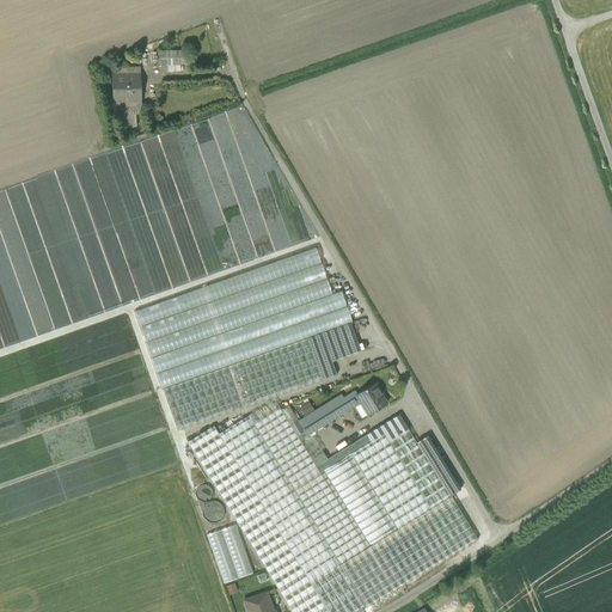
[(157,53),(157,66),(167,66),(181,66),(184,66),(184,53),(157,53)]
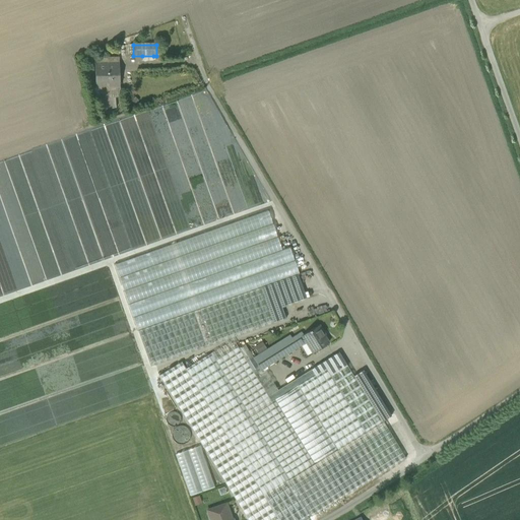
[(96,65),(96,88),(98,88),(120,87),(120,65),(96,65)]
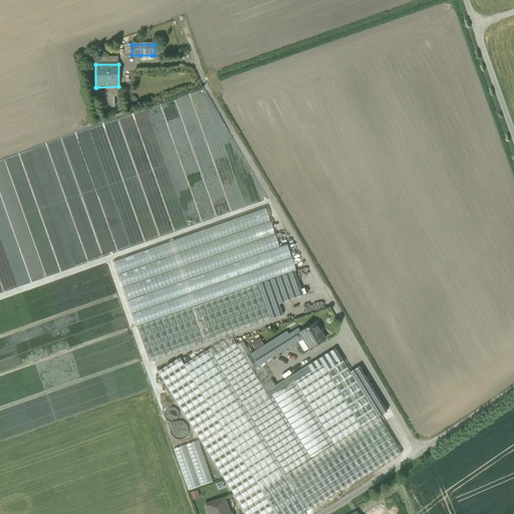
[(118,86),(96,87),(96,97),(100,97),(114,97),(118,96),(118,86)]
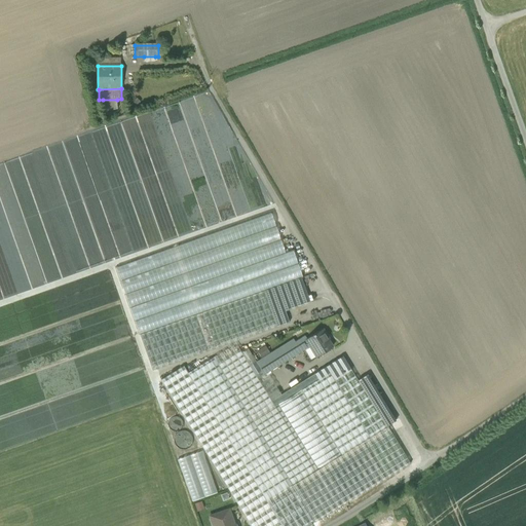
[(117,100),(103,100),(105,111),(117,110),(117,100)]
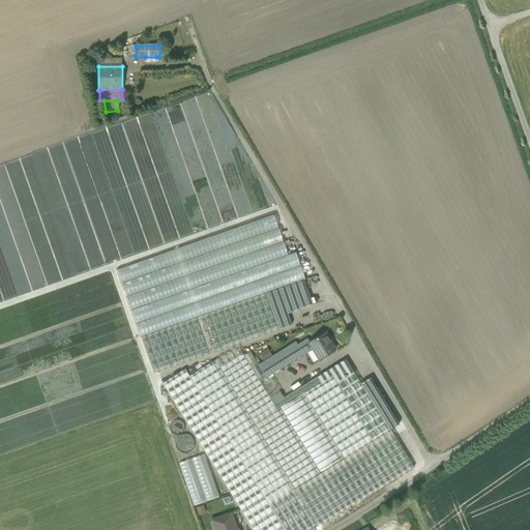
[(141,337),(153,374),(291,325),(287,314),(285,306),(310,298),(303,281),(141,337)]
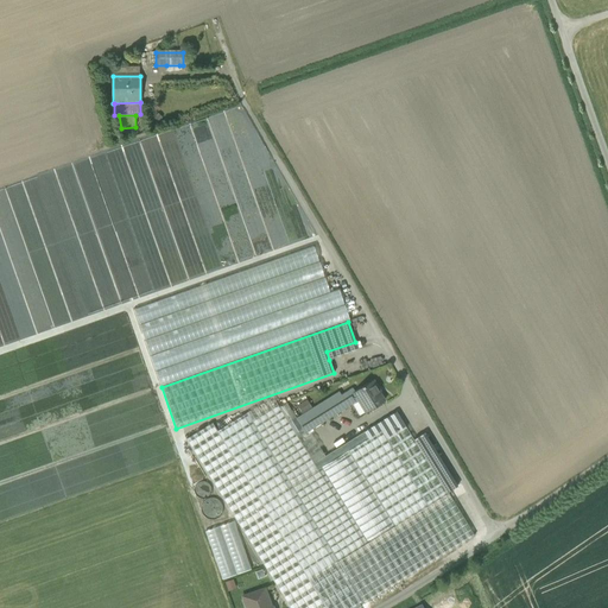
[(327,352),(329,360),(362,348),(360,340),(355,342),(327,352)]
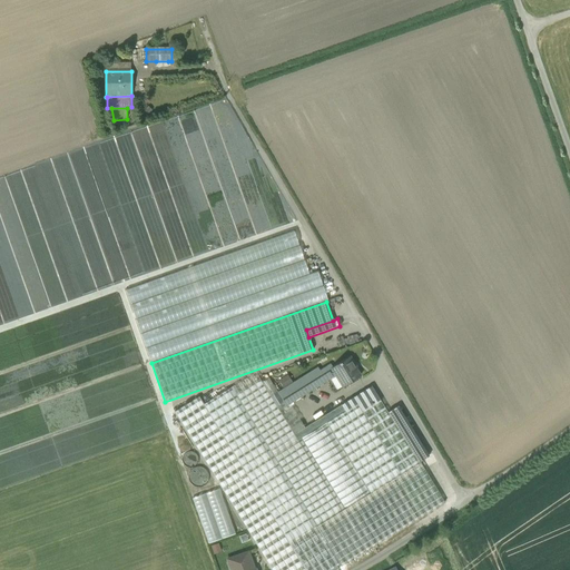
[(350,356),(332,367),(332,369),(335,375),(343,387),(360,376),(352,364),(354,363),(350,356)]
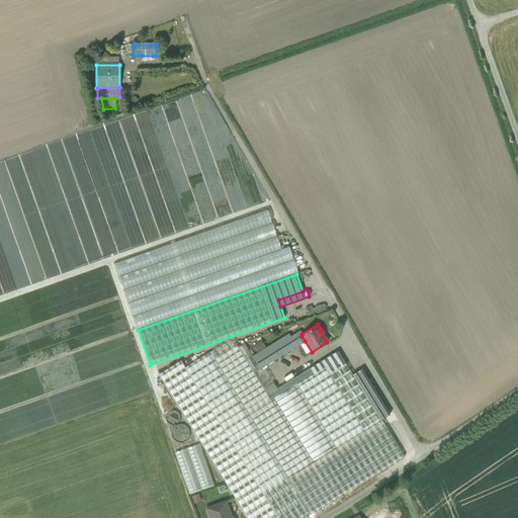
[(274,360),(305,341),(301,335),(301,334),(299,331),(290,337),(288,335),(266,348),(274,360)]
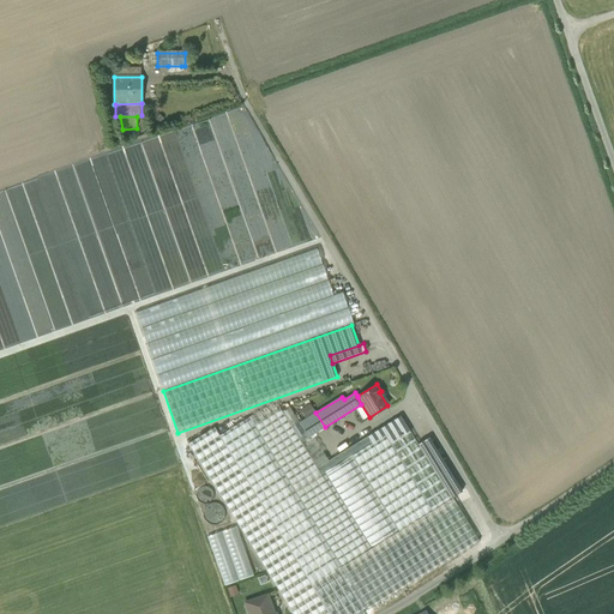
[(276,402),(250,417),(253,425),(280,409),(276,402)]
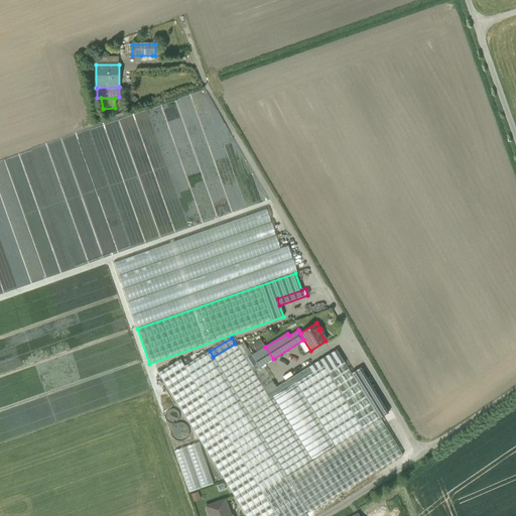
[(265,347),(260,340),(252,345),(256,352),(265,347)]
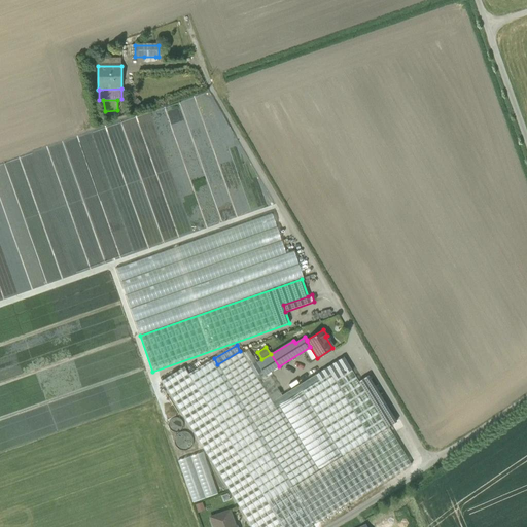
[(248,350),(240,351),(250,367),(256,363),(248,350)]
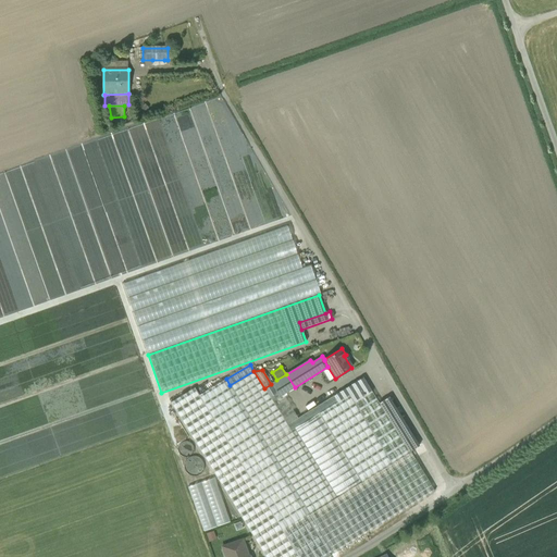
[(170,403),(264,556),(322,556),(332,552),(333,554),(434,491),(410,452),(419,446),(390,397),(379,404),(363,379),(350,386),(349,387),(353,392),(337,403),(333,396),(297,418),(294,412),(284,419),(270,397),(264,388),(254,371),(230,385),(226,379),(199,395),(195,388),(170,403)]
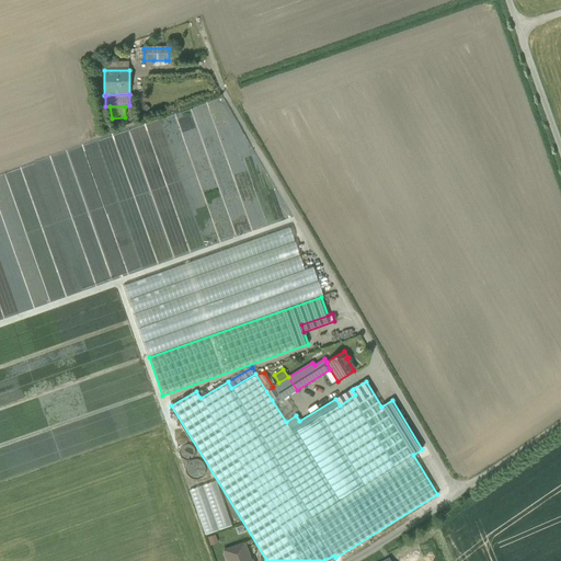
[(278,396),(282,400),(285,398),(297,390),(288,377),(273,387),(278,396)]
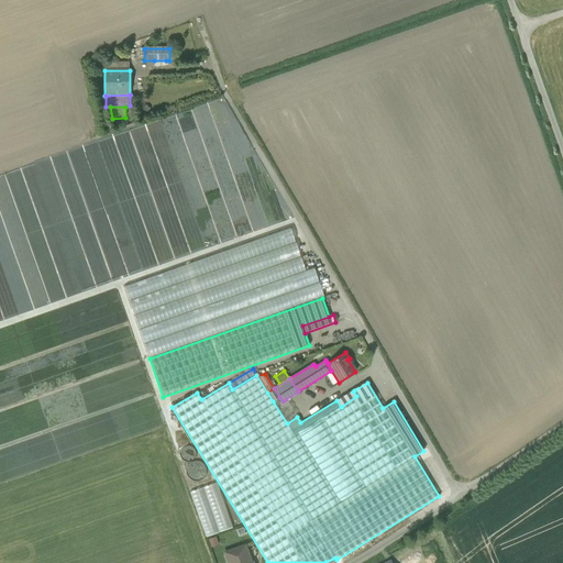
[(267,393),(273,401),(279,397),(274,388),(267,393)]
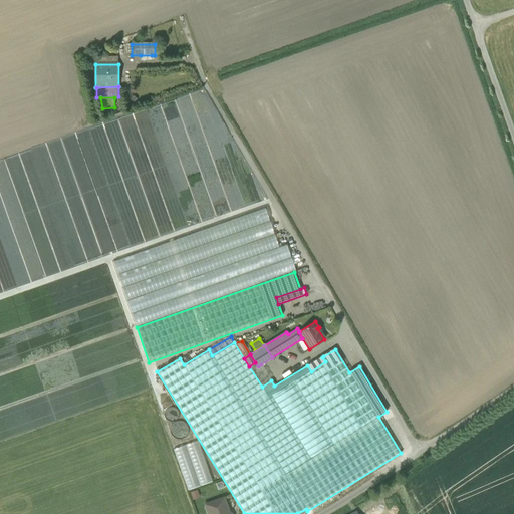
[(309,364),(312,369),(325,361),(322,357),(323,356),(322,356),(309,364)]
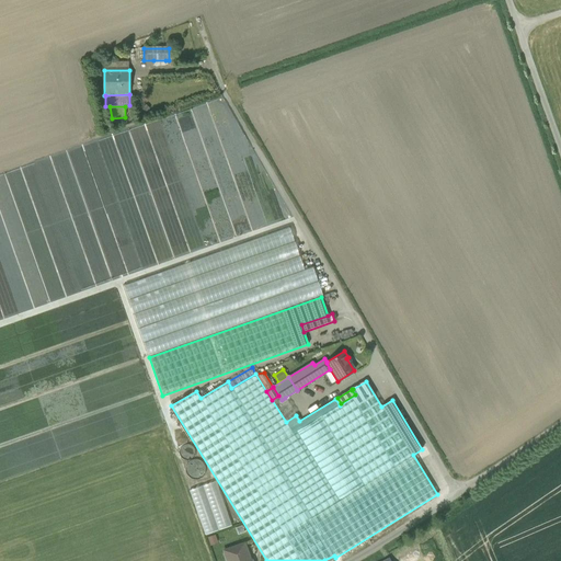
[(296,415),(285,398),(282,400),(278,396),(272,400),(286,422),(296,415)]
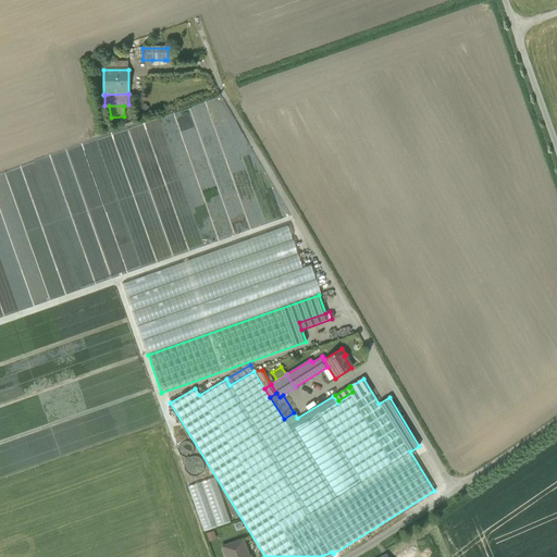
[(181,444),(178,452),(184,457),(192,455),(194,447),(188,442),(181,444)]
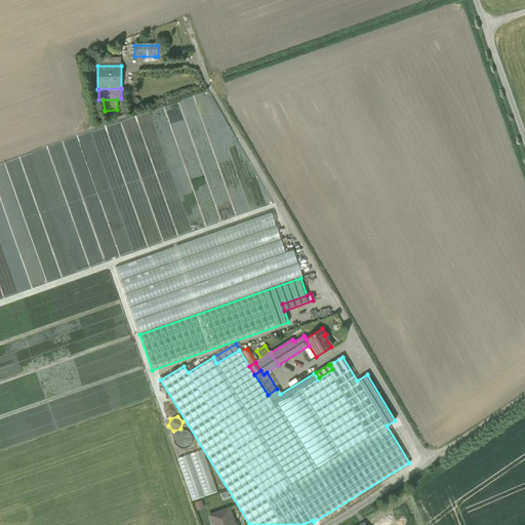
[(174,435),(174,442),(178,448),(186,448),(192,444),(192,437),(188,431),(180,431),(174,435)]
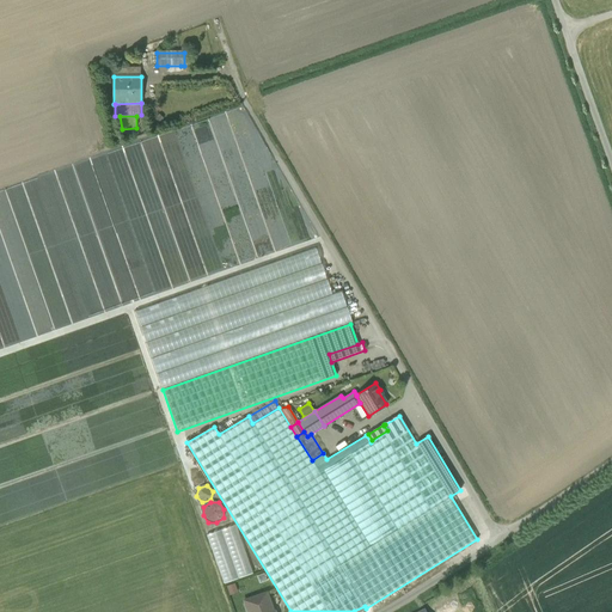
[(236,524),(204,533),(221,583),(251,574),(236,524)]
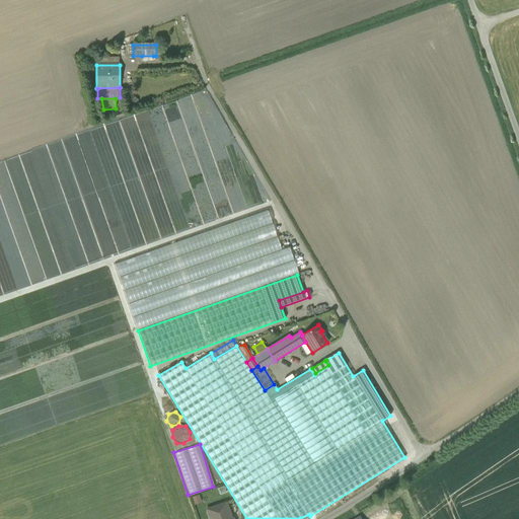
[(226,493),(223,486),(217,489),(220,496),(226,493)]
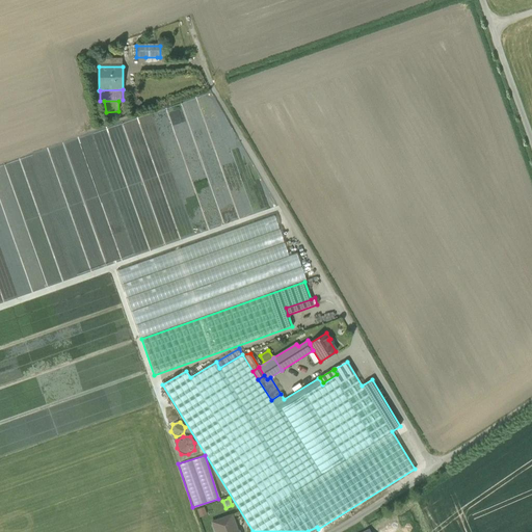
[(207,515),(204,507),(196,509),(200,517),(207,515)]
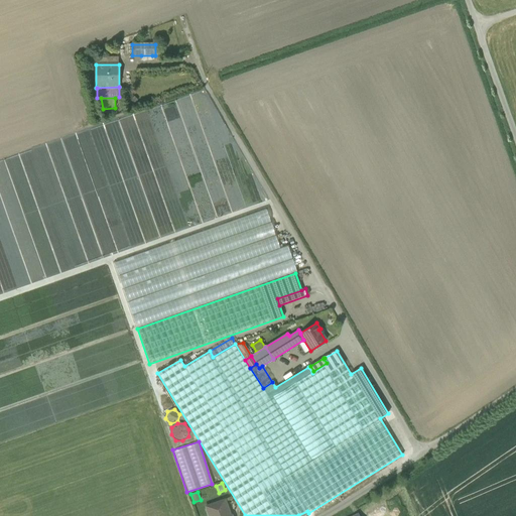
[(232,515),(230,514),(225,500),(206,507),(209,515),(232,515)]
